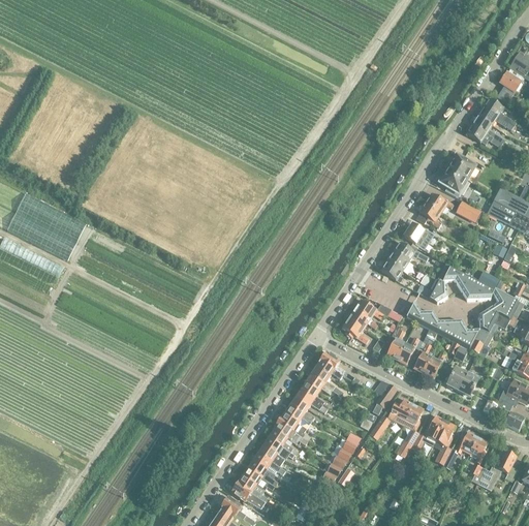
[(509,67),(524,76),(528,80),(528,56),(520,51),(508,67),(509,67)]
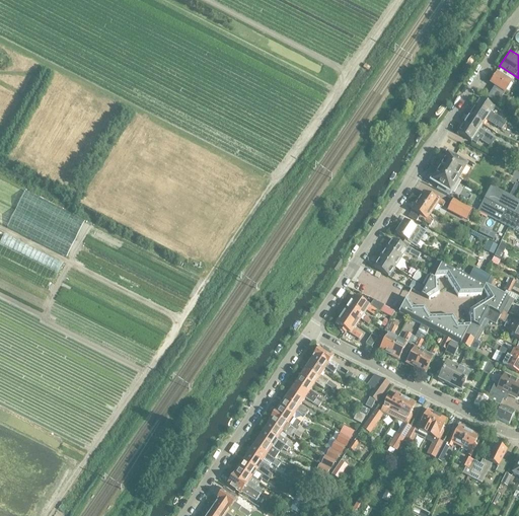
[(514,75),(500,66),(498,70),(497,69),(490,80),(504,90),(512,79),(514,75)]
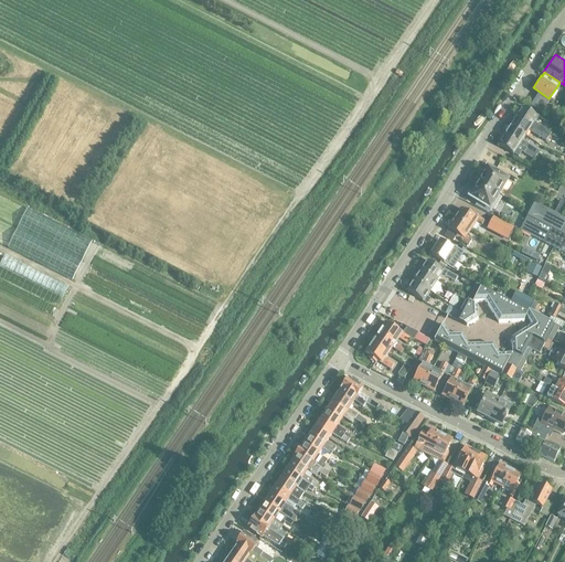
[(516,114),(548,135),(551,130),(545,127),(545,126),(534,119),(537,114),(522,104),(516,114)]
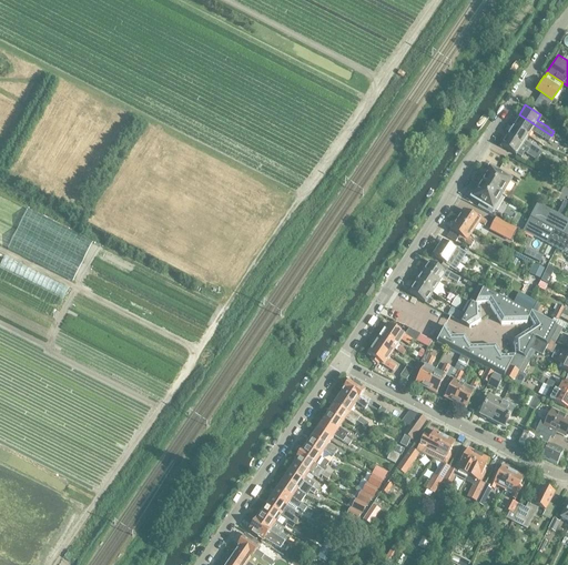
[(513,123),(528,133),(531,129),(543,135),(548,139),(551,135),(519,114),(513,123)]
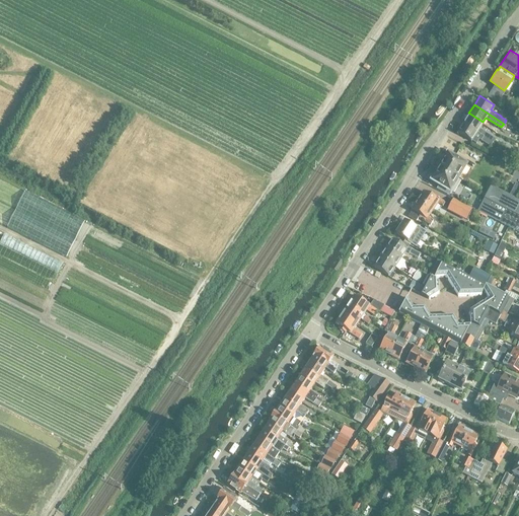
[(483,122),(468,113),(463,122),(492,141),(495,137),(479,127),(483,122)]
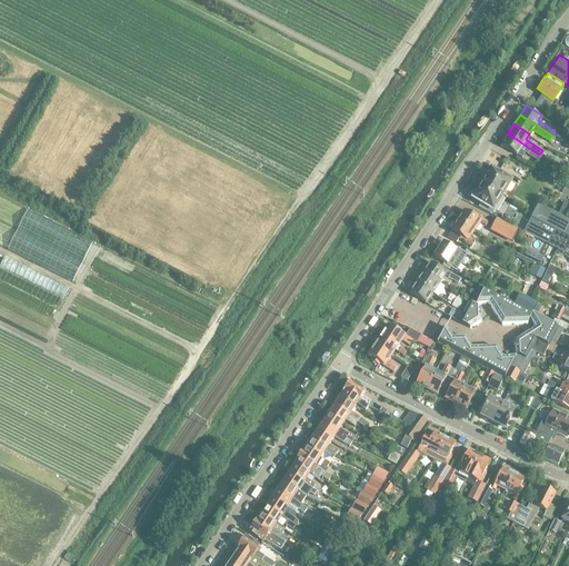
[(517,152),(518,151),(522,155),(526,150),(537,158),(539,155),(508,133),(501,142),(517,152)]
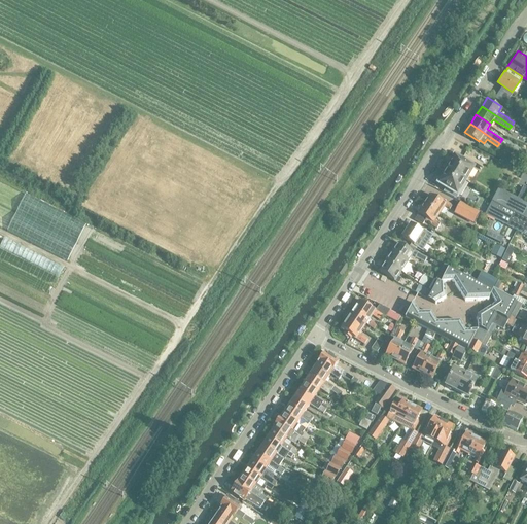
[(464,178),(471,165),(454,154),(451,160),(449,160),(446,164),(447,167),(447,168),(464,178)]
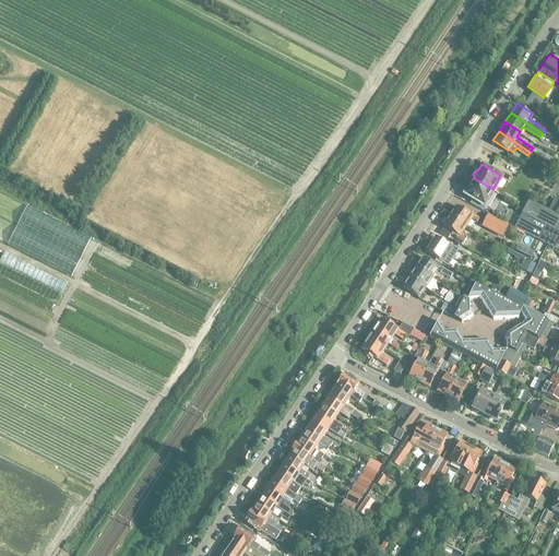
[(484,203),(492,189),(474,178),(473,178),(470,179),(467,184),(468,186),(465,191),(484,203)]
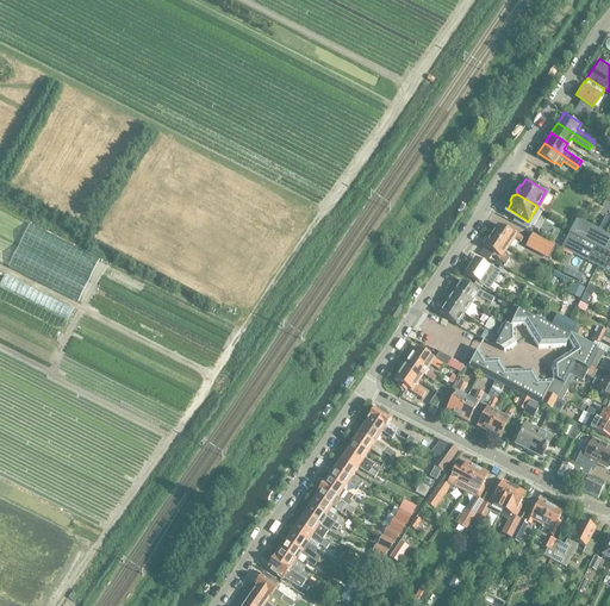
[(0,204),(0,256),(10,261),(29,218),(0,204)]
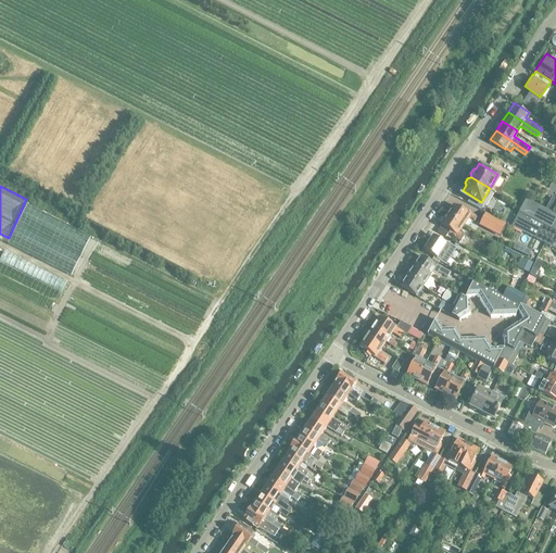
[(555,212),(526,197),(512,224),(555,247),(555,212)]
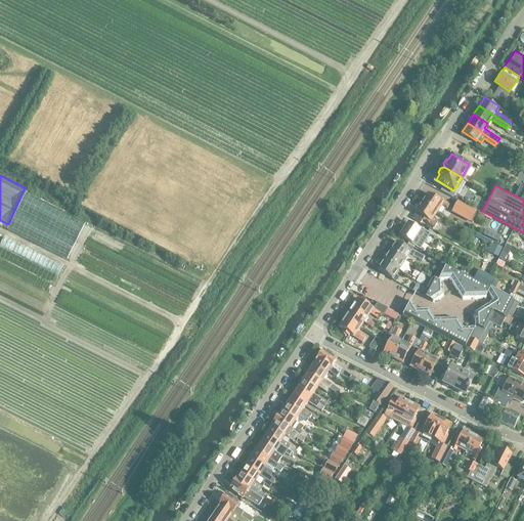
[(422,201),(437,211),(442,203),(447,206),(449,202),(437,194),(436,197),(428,191),(422,201)]
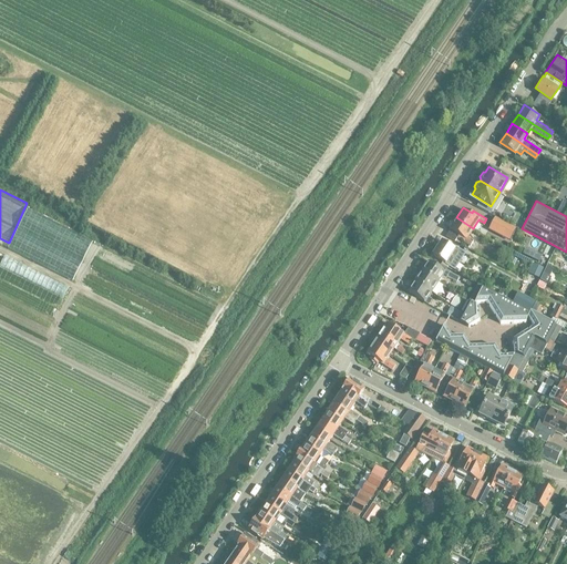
[(488,221),(493,224),(496,226),(502,221),(493,215),(488,221)]
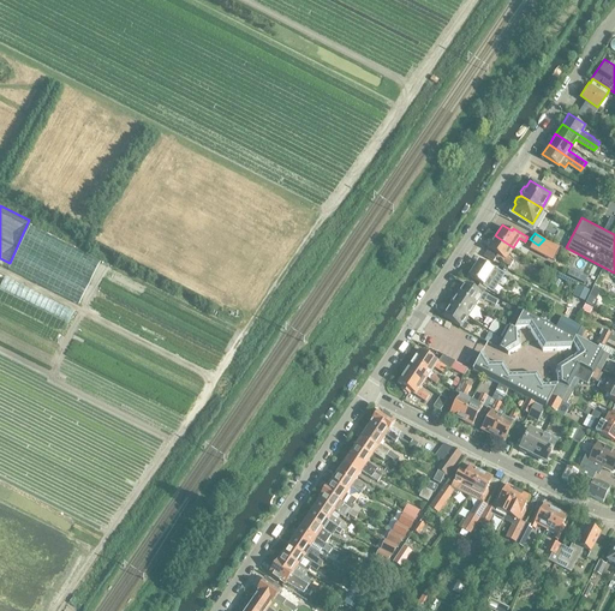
[(513,247),(495,235),(488,246),(497,252),(495,255),(509,264),(512,258),(508,256),(513,247)]
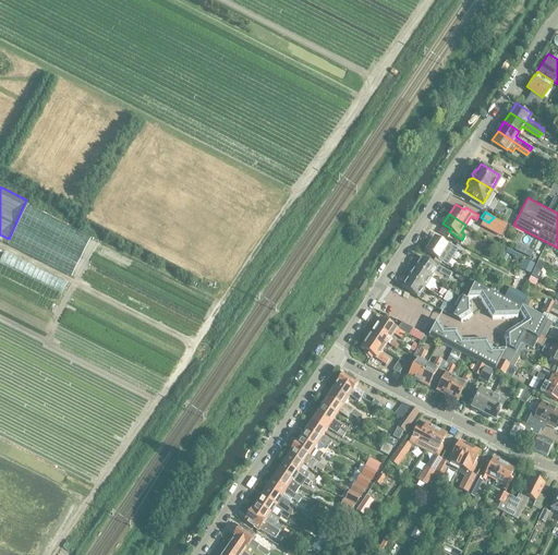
[(435,234),(425,249),(447,263),(457,246),(448,241),(447,242),(435,234)]
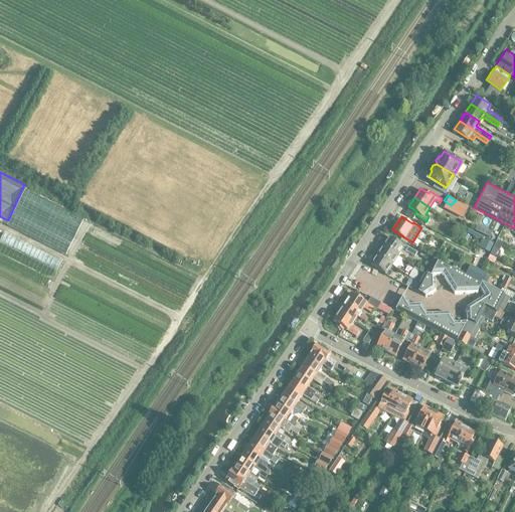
[(99,222),(95,230),(113,239),(117,231),(99,222)]
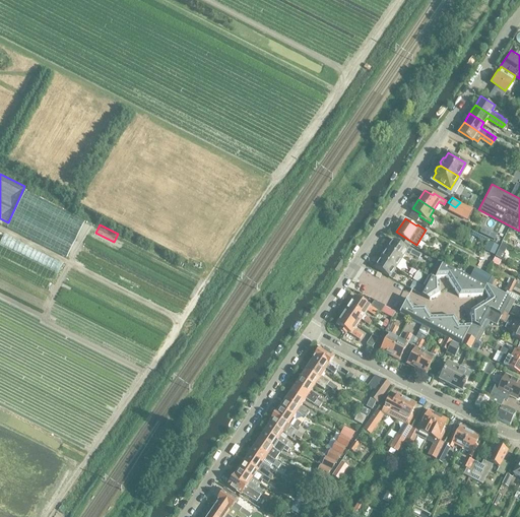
[(481,224),(479,230),(494,235),(495,230),(481,224)]
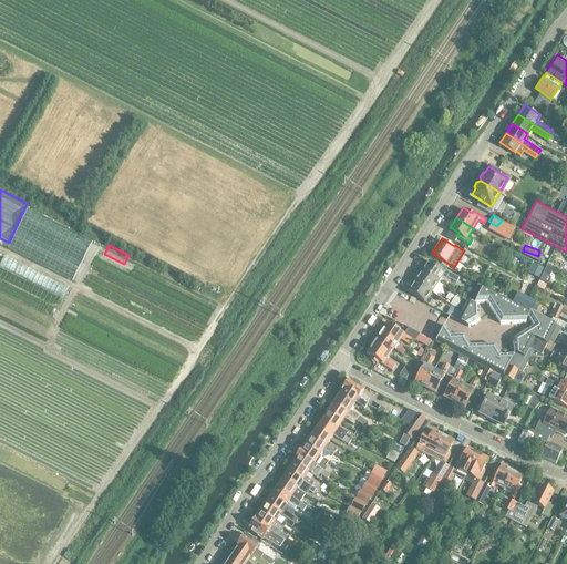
[(511,256),(513,250),(507,247),(503,257),(507,260),(509,256),(511,256)]
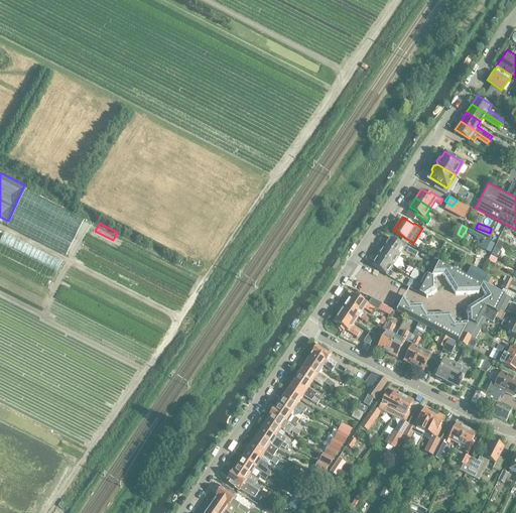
[(396,254),(398,255),(402,249),(405,251),(406,250),(415,254),(418,250),(405,243),(404,245),(389,235),(383,245),(396,254)]
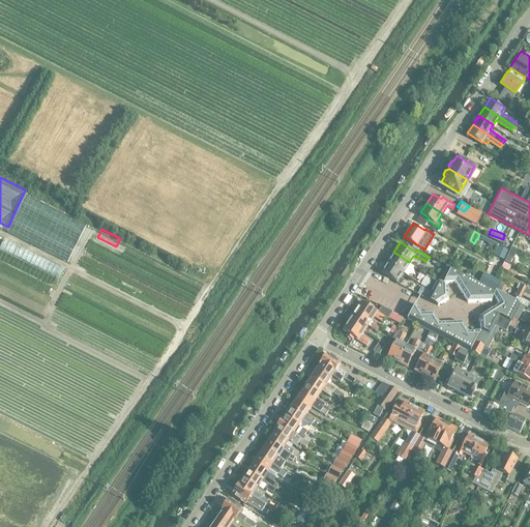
[(508,249),(499,243),(495,253),(504,258),(508,249)]
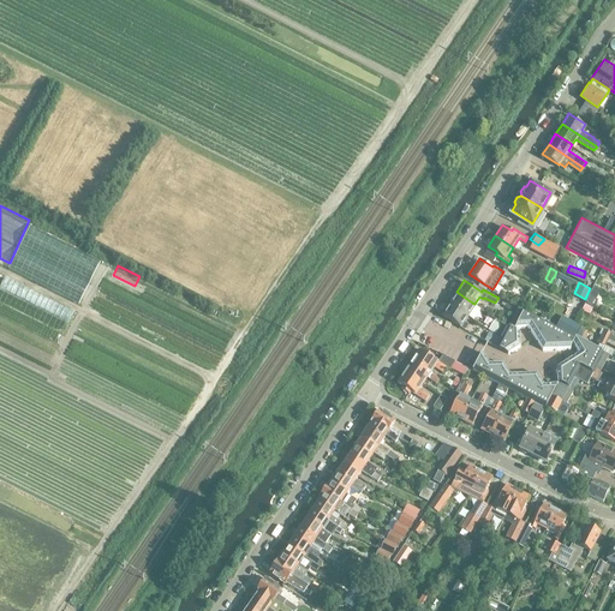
[(449,303),(467,315),(475,304),(472,303),(457,292),(449,303)]
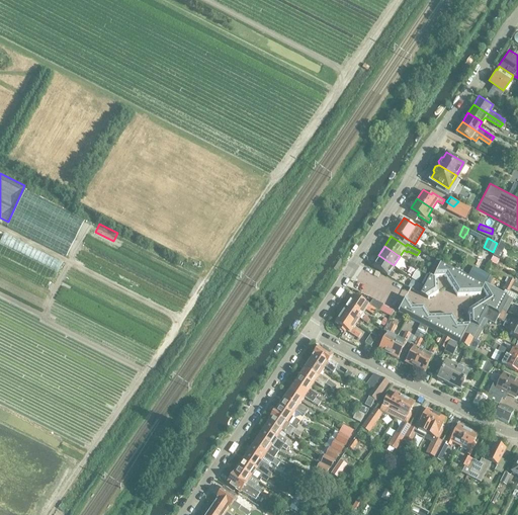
[(493,254),(490,259),(497,262),(499,257),(493,254)]
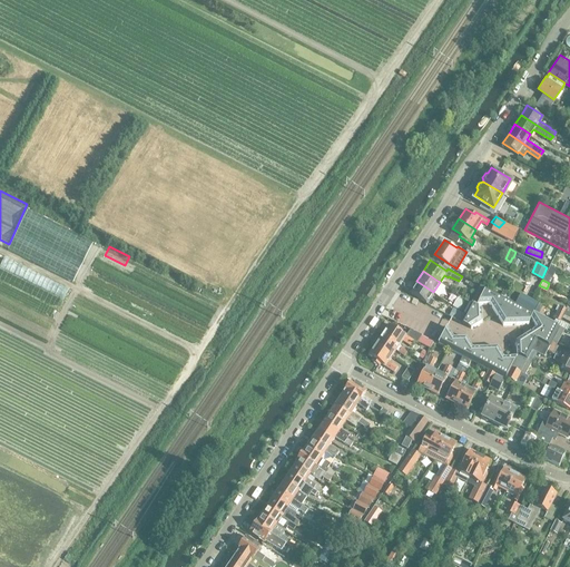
[(430,297),(433,292),(416,281),(410,291),(431,304),(433,300),(430,297)]
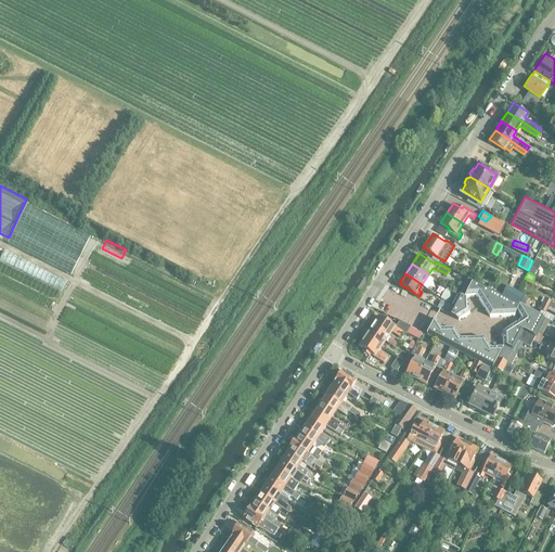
[(467,276),(461,286),(466,289),(472,278),(467,276)]
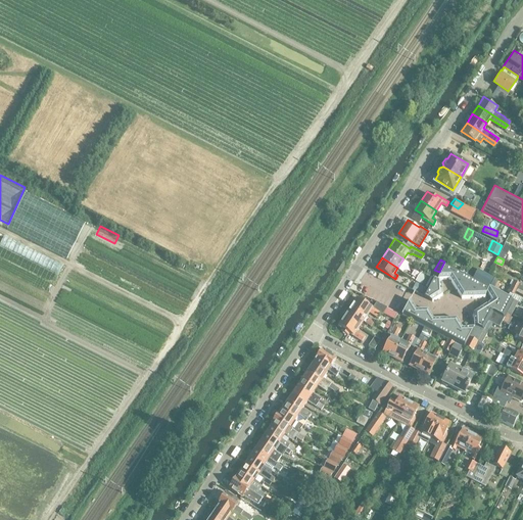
[(445,263),(438,277),(449,276),(455,267),(445,263)]
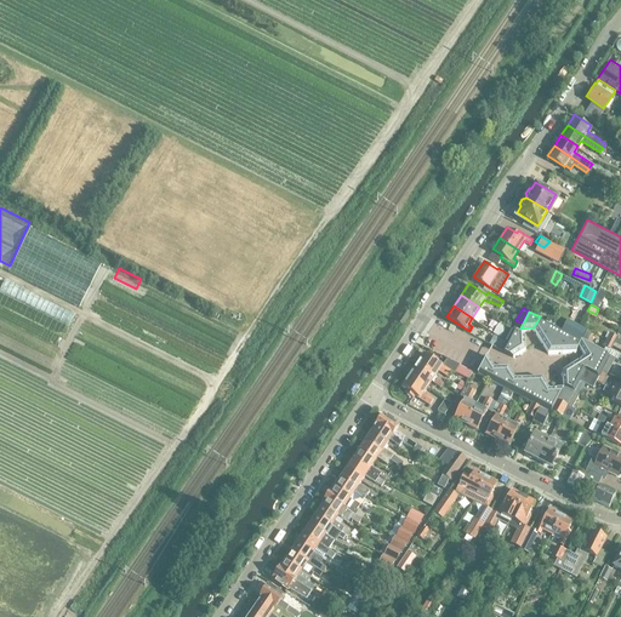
[(540,316),(534,327),(541,340),(550,323),(540,316)]
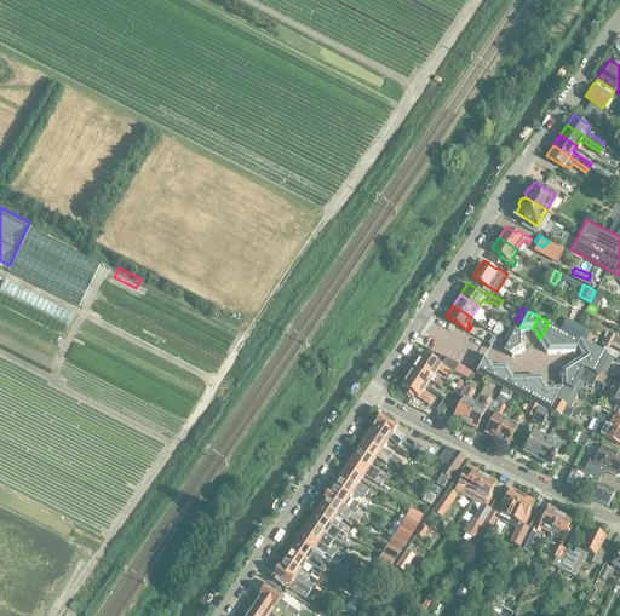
[(585,326),(567,317),(562,327),(579,335),(585,326)]
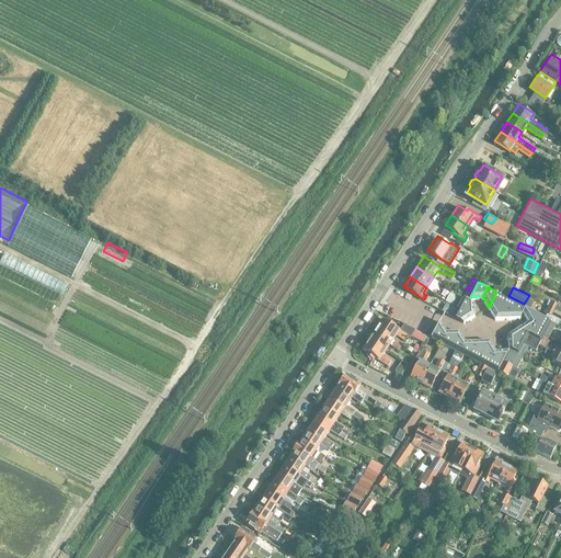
[(462,295),(460,294),(459,293),(457,291),(453,289),(451,291),(446,299),(456,305),(462,295)]
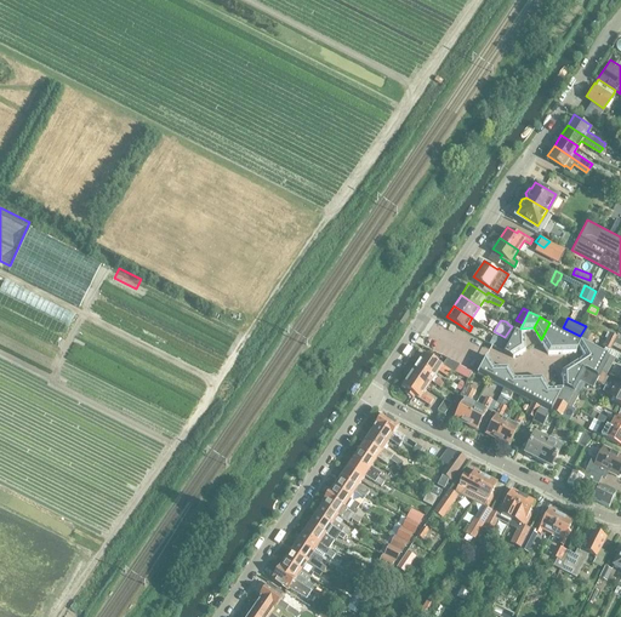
[(550,323),(541,340),(548,350),(560,327),(550,323)]
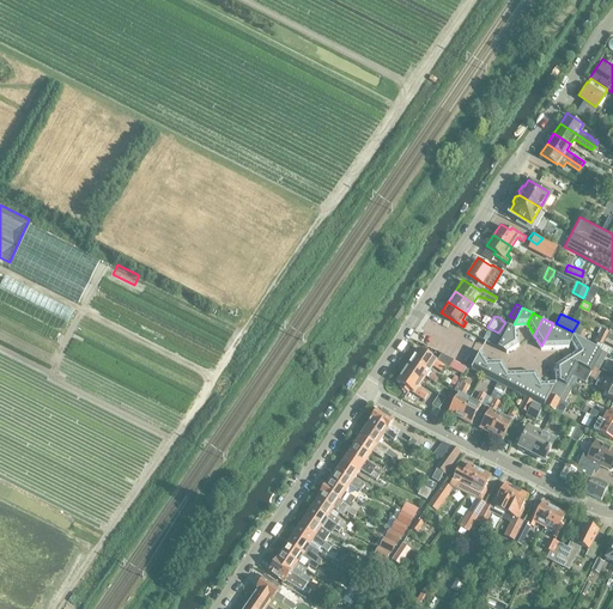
[(505,322),(501,333),(517,342),(516,328),(505,322)]
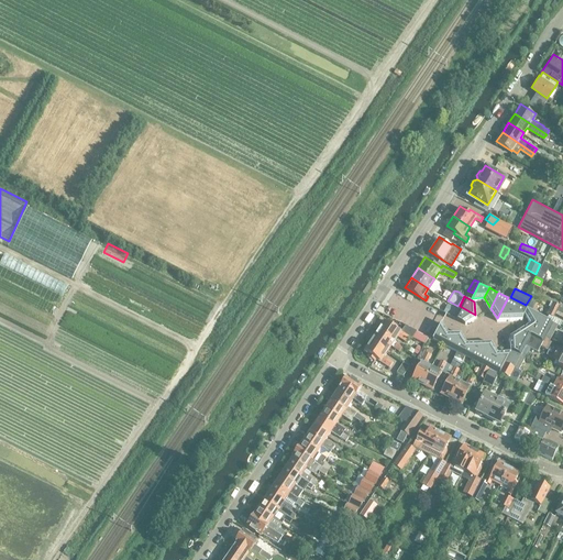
[(508,297),(497,318),(509,317),(517,303),(508,297)]
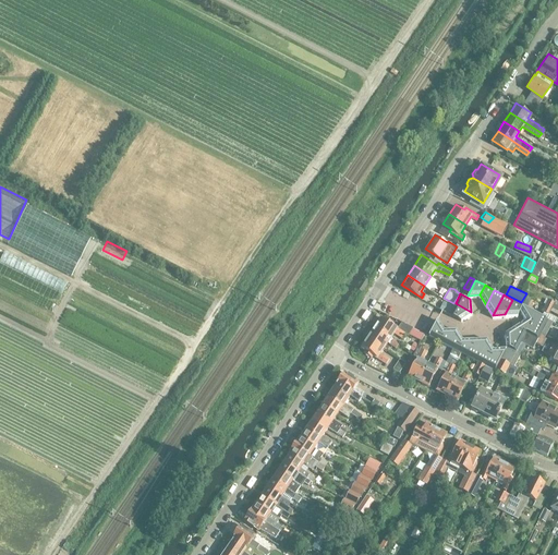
[(557,310),(557,303),(556,303),(556,301),(547,298),(545,303),(557,310)]
